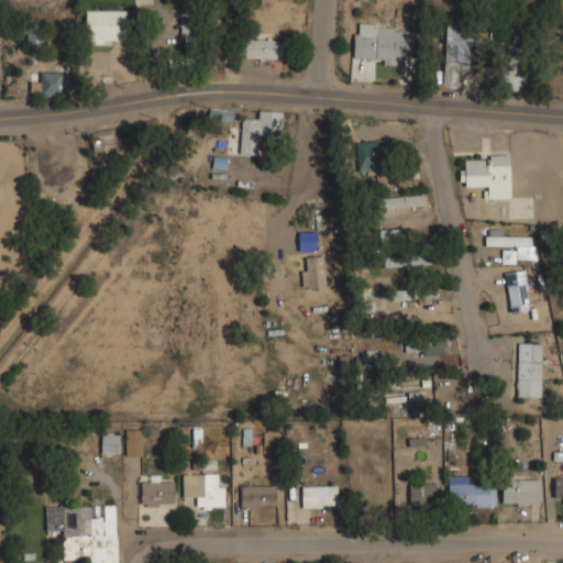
[(127,9),(85,9),(85,43),(127,43),(127,9)]
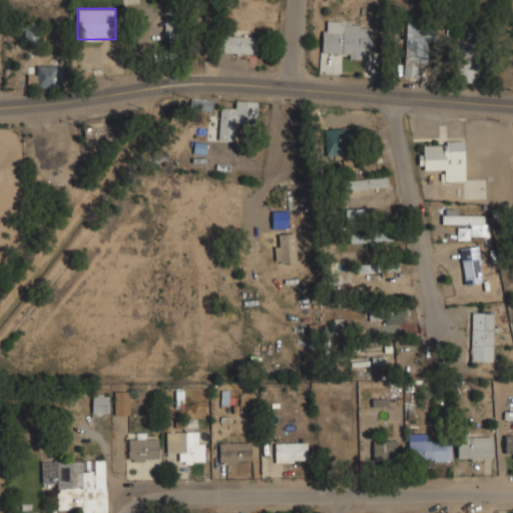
[(164,13),(164,40),(187,40),(187,13),(164,13)]
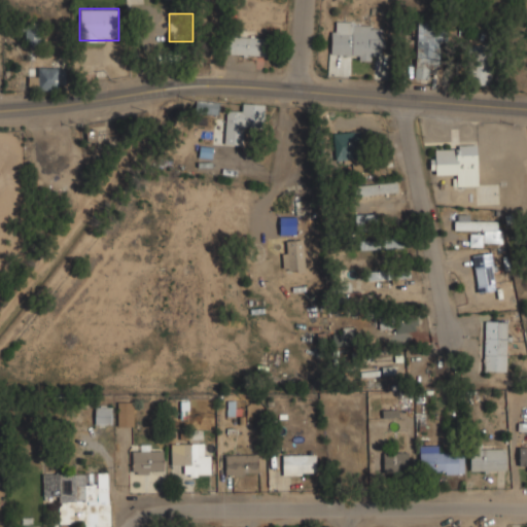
[(381,60),(382,23),(330,22),(329,59),(381,60)]
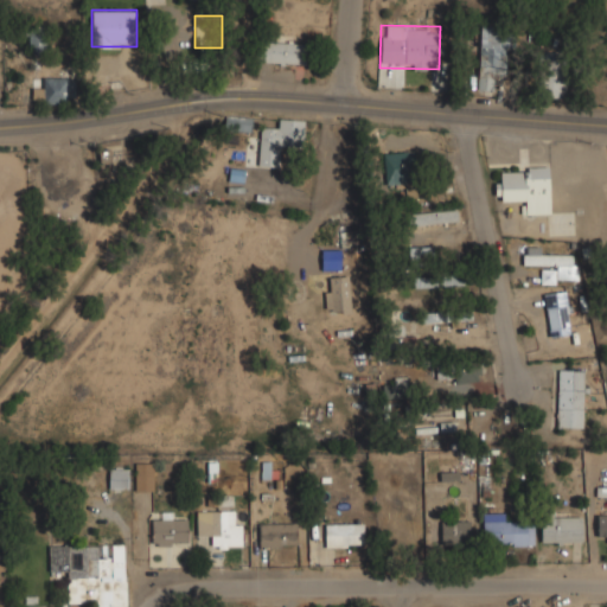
[(496,72),(509,72),(510,27),(478,26),(477,90),(494,90),(496,72)]
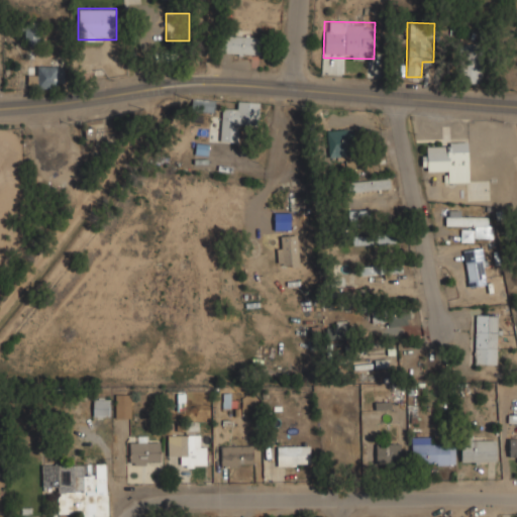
[(261,36),(222,36),(222,54),(261,54),(261,36)]
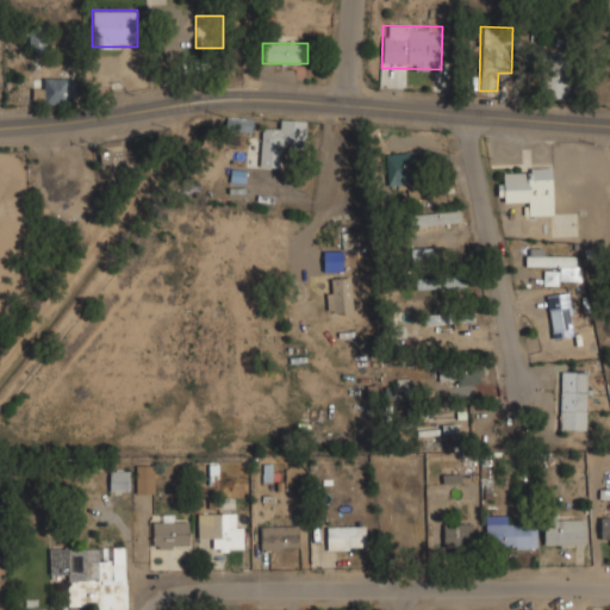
[(570,53),(543,51),(541,98),(567,99),(570,53)]
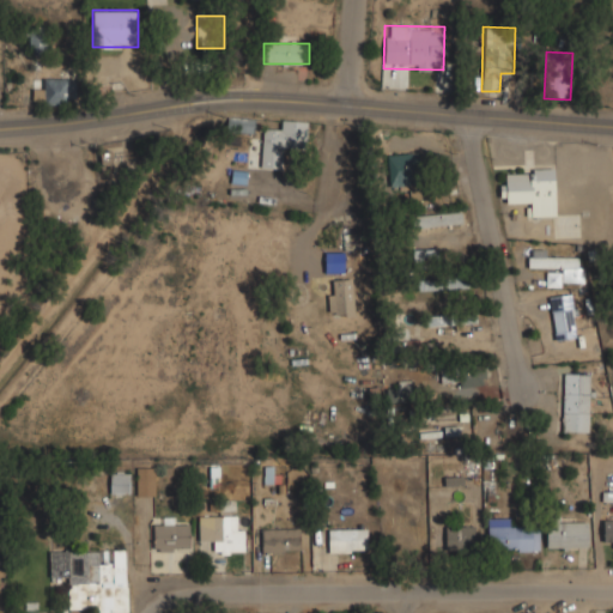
[(76,103),(76,78),(42,78),(42,91),(31,91),(31,103),(76,103)]
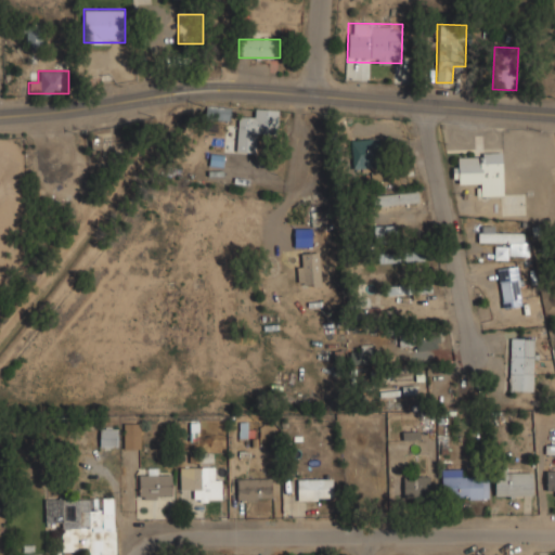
[(234,152),(260,154),(262,115),(237,113),(234,152)]
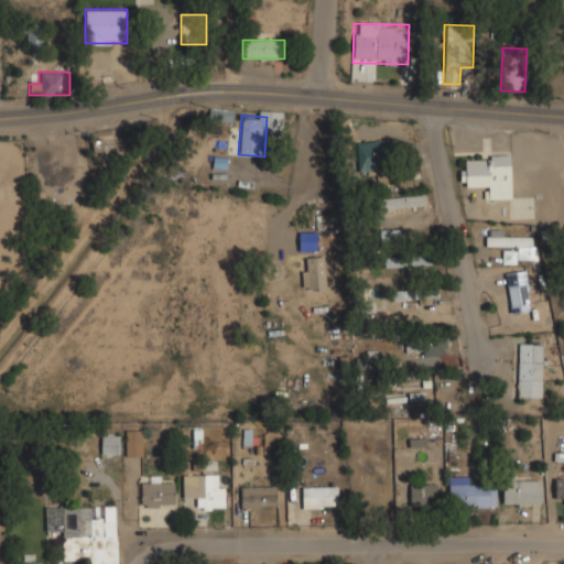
[(356,173),(377,173),(377,181),(393,181),(394,143),(357,141),(356,173)]
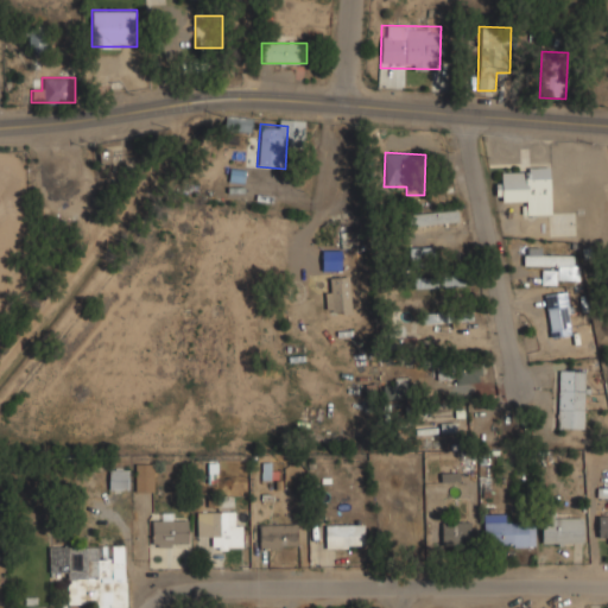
[(550,168),(501,168),(501,181),(495,181),(495,203),(525,203),(525,215),(550,215),(550,168)]
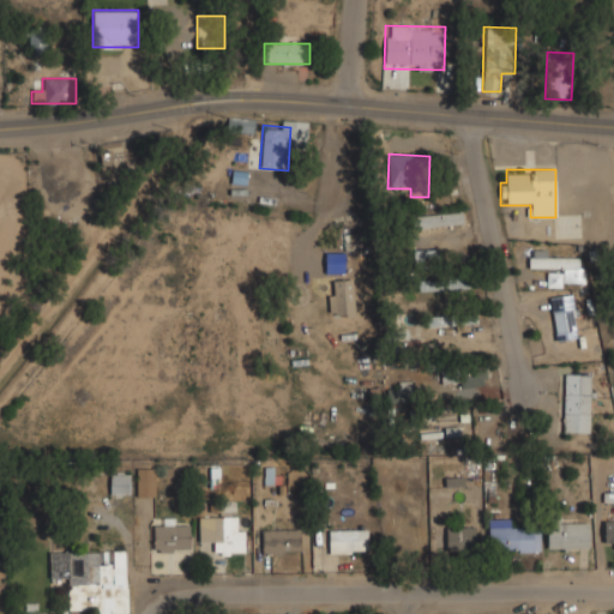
[(414,229),(463,223),(462,211),(413,217),(414,229)]
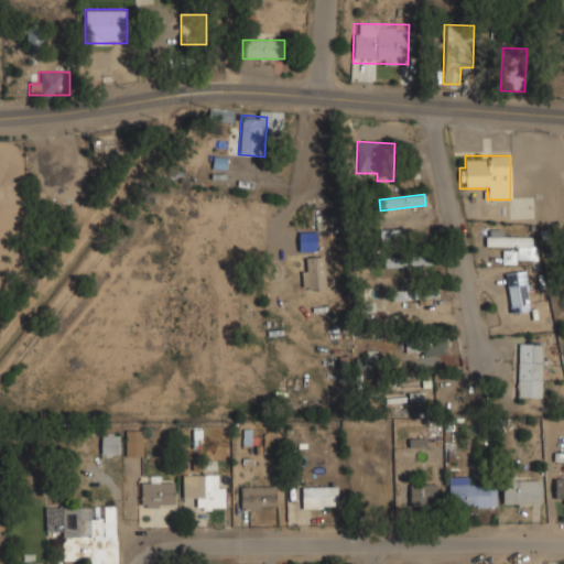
[(380,245),(432,243),(432,230),(379,230),(380,245)]
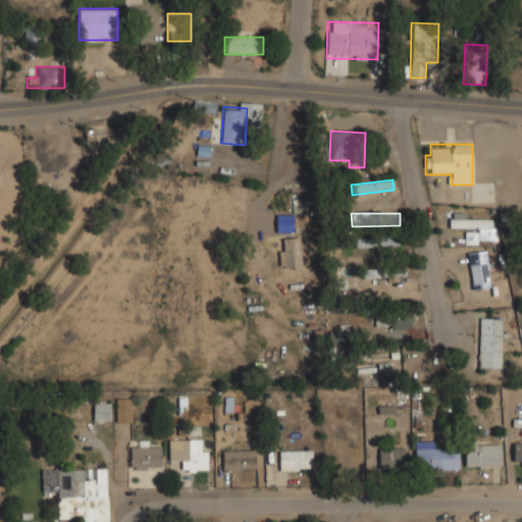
[(477,241),(493,241),(494,216),(449,215),(449,228),(477,228),(477,241)]
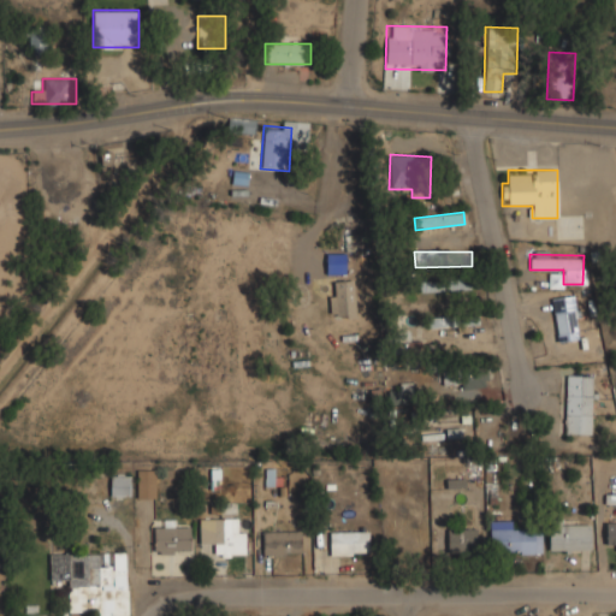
[(468,280),(419,280),(419,290),(468,290),(468,280)]
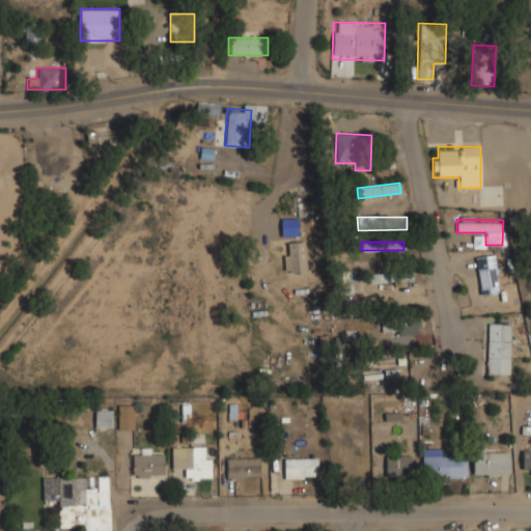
[(306,243),(283,243),(283,273),(306,273),(306,243)]
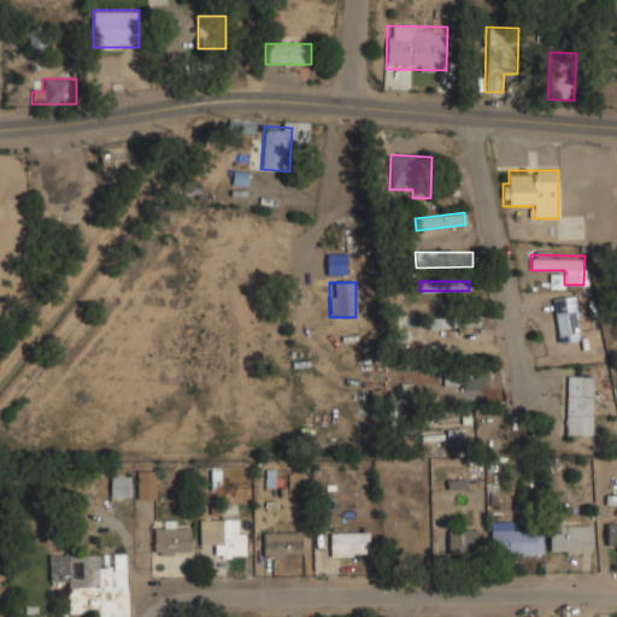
[(574,295),(552,298),(557,342),(579,340),(574,295)]
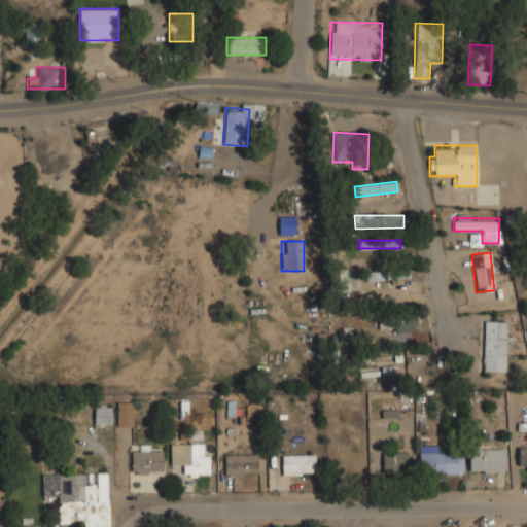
[(364,280),(408,280),(408,271),(364,271),(364,280)]
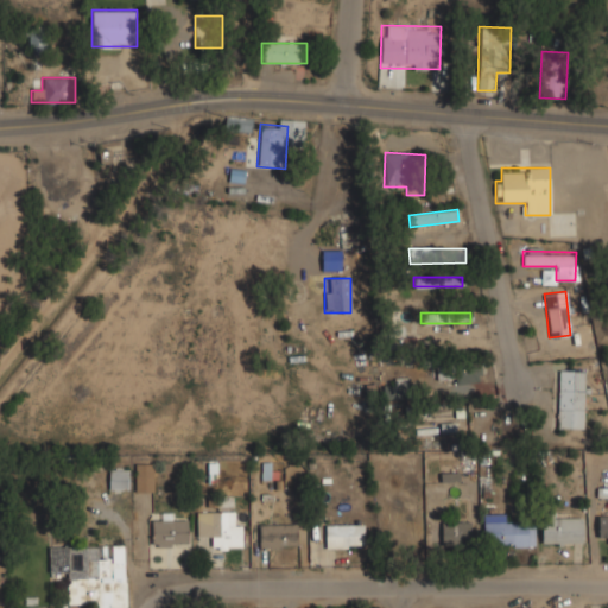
[(381,340),(403,341),(403,327),(381,325),(381,340)]
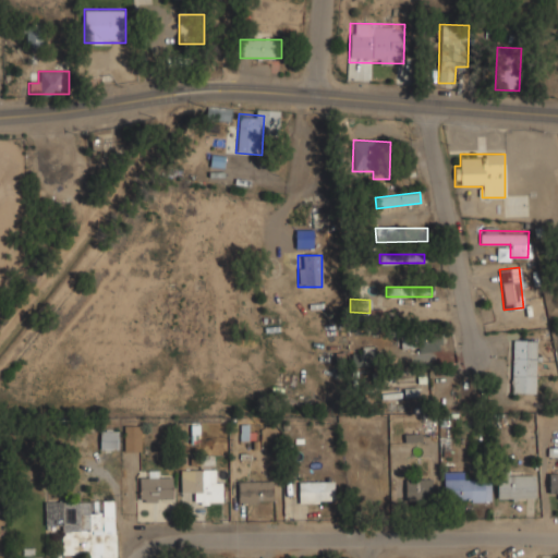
[(439,349),(438,338),(417,341),(419,352),(439,349)]
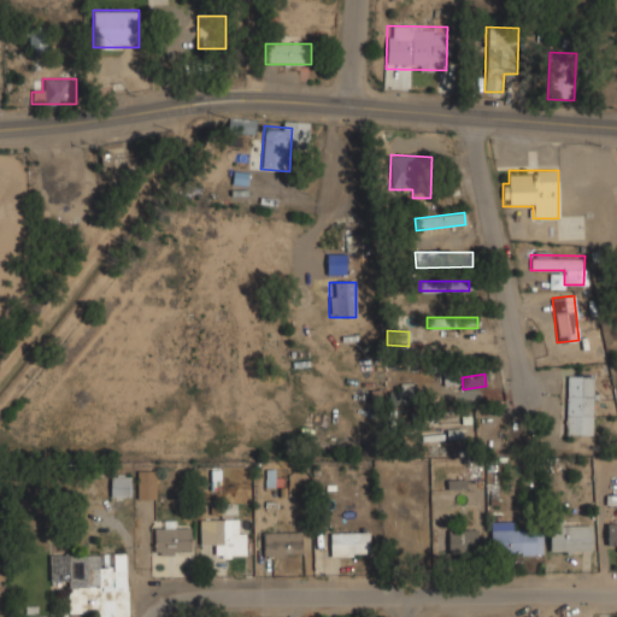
[(565,376),(565,435),(592,435),(592,376),(565,376)]
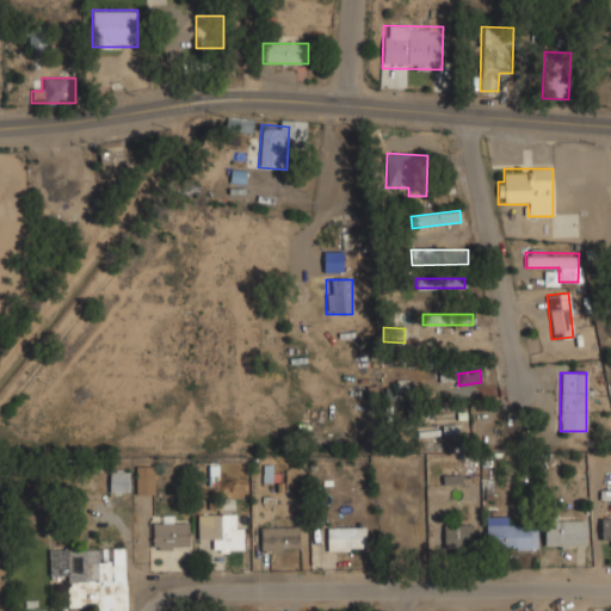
[(135,494),(154,494),(154,466),(135,466),(135,494)]
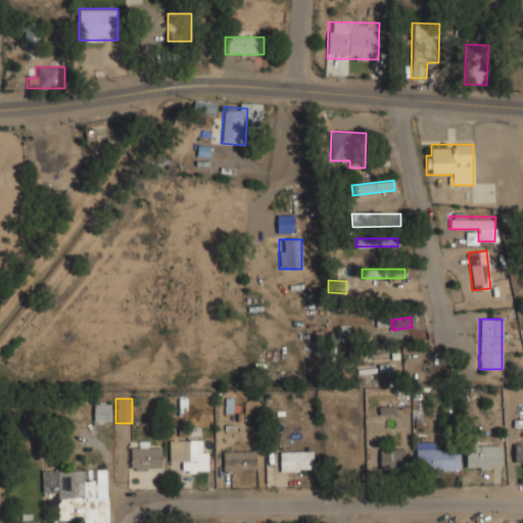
[(93,405),(94,422),(110,421),(110,403),(93,405)]
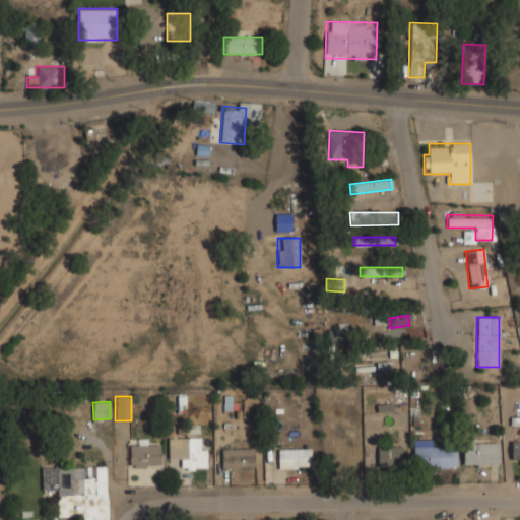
[(178,469),(205,469),(205,447),(196,447),(196,438),(168,438),(168,458),(178,458),(178,469)]
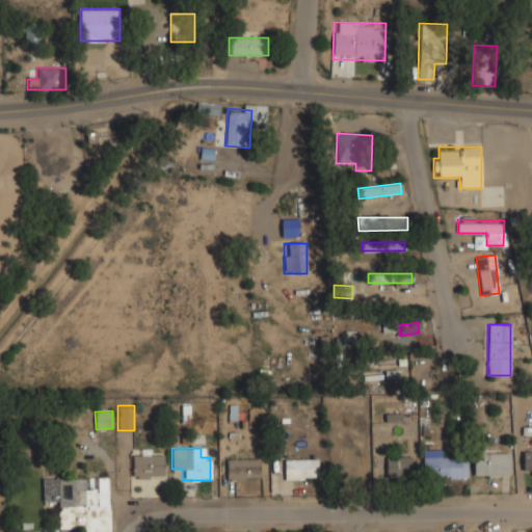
[(423,478),(467,477),(467,457),(443,458),(443,449),(422,450),(423,478)]
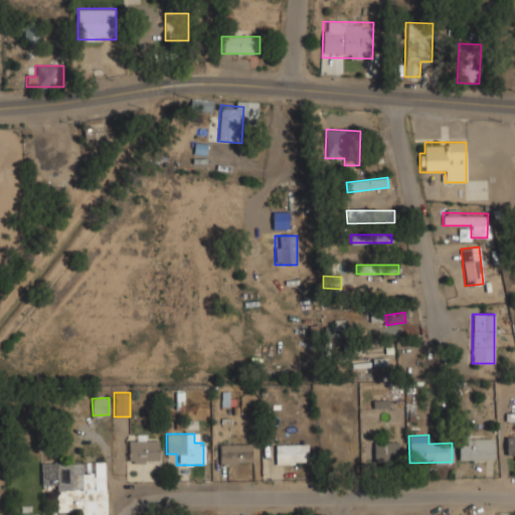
[(514,436),(506,436),(506,457),(514,457),(514,436)]
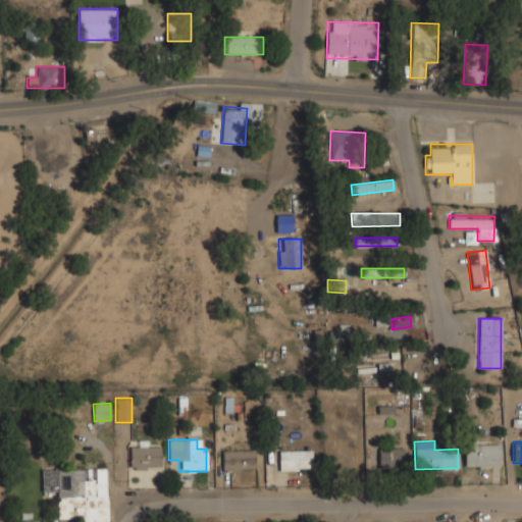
[(128,470),(160,470),(160,444),(128,444),(128,470)]
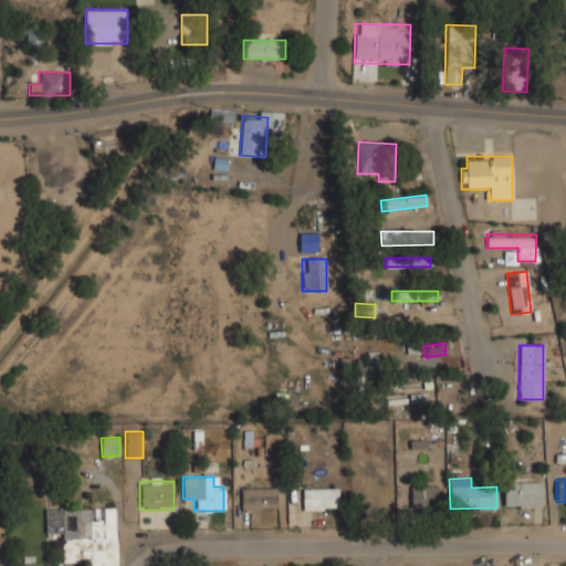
[(542,506),(542,481),(503,481),(503,506),(542,506)]
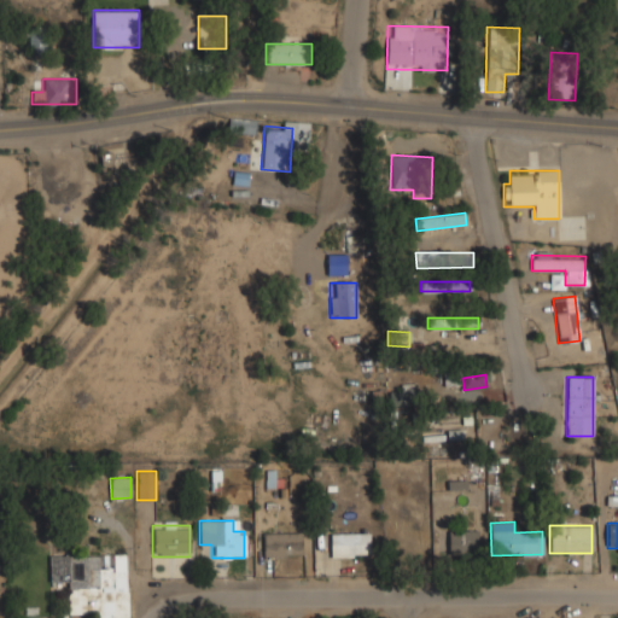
[(478,553),(478,530),(448,530),(448,553),(478,553)]
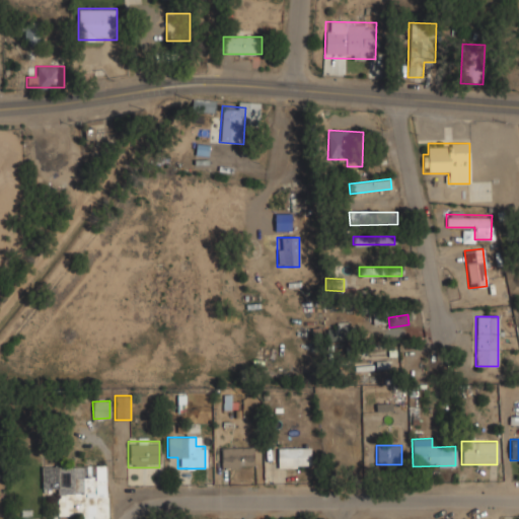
[(220,447),(220,467),(253,467),(253,447),(220,447)]
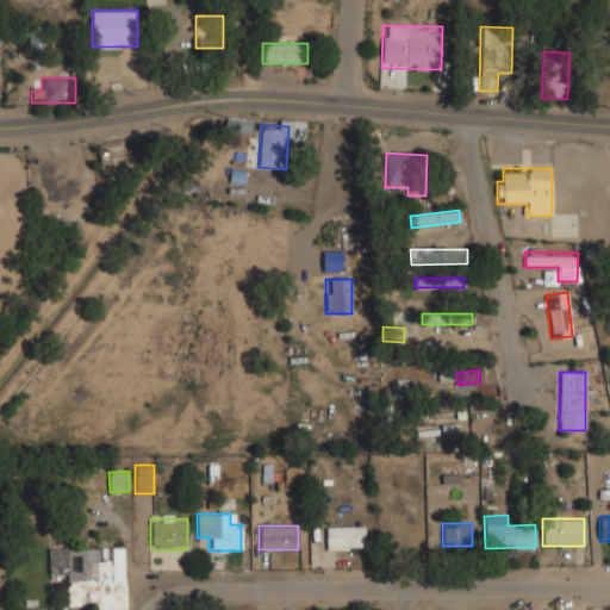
[(325,549),(365,549),(365,527),(325,527),(325,549)]
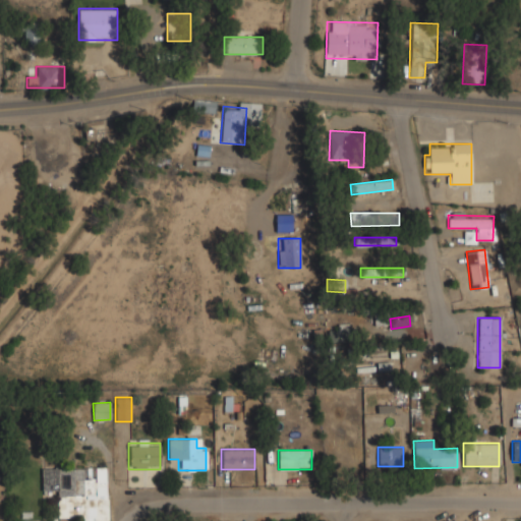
[(108,520),(107,467),(95,467),(95,478),(83,478),(83,467),(41,468),(41,490),(57,490),(58,520),(108,520)]
